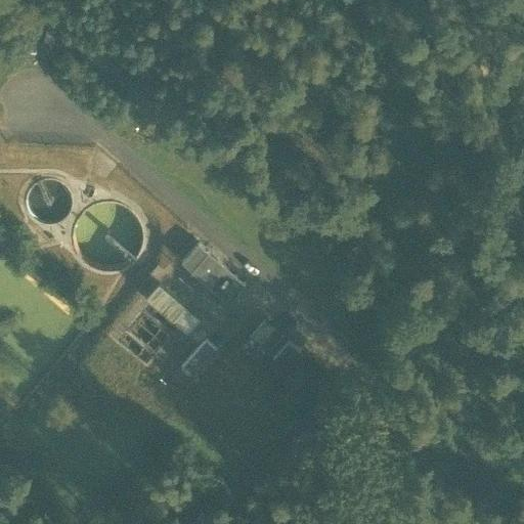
[(100,155),(114,166),(119,160),(105,148),(100,155)]
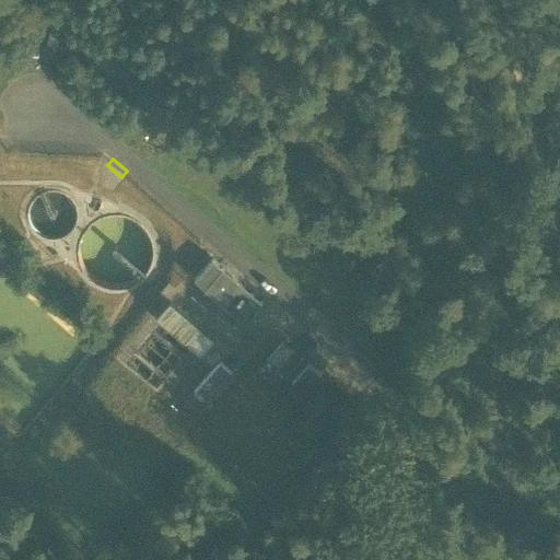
[(27,208),(25,222),(32,235),(44,243),(58,243),(71,235),(77,222),(74,208),(66,197),(51,193),(37,197),(27,208)]
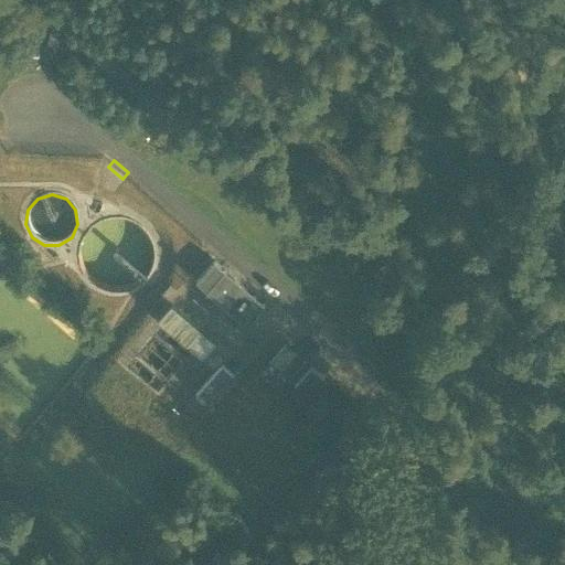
[(78,240),(74,256),(77,272),(86,286),(99,295),(116,298),(132,294),(145,284),(152,269),(153,253),(148,237),(137,225),(121,219),(105,220),(89,227),(78,240)]
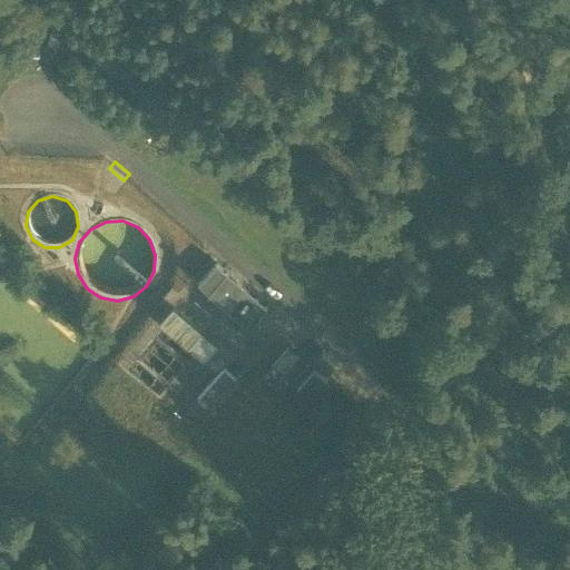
[(198,282),(249,327),(267,306),(217,262),(198,282)]
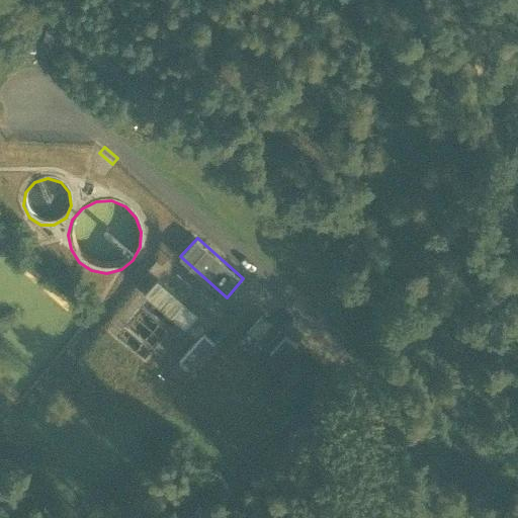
[(172,289),(199,311),(208,299),(181,277),(172,289)]
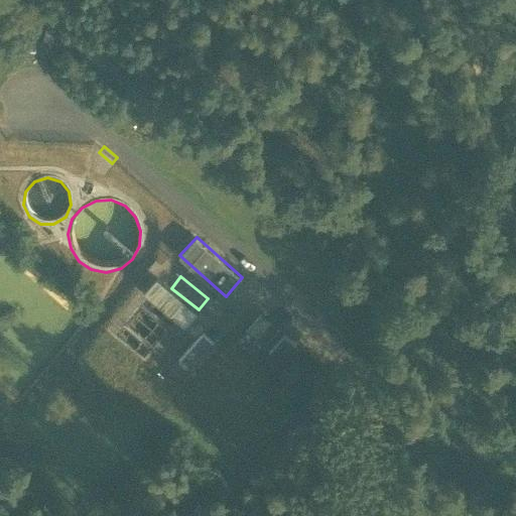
[(145,291),(184,326),(197,311),(157,277),(145,291)]
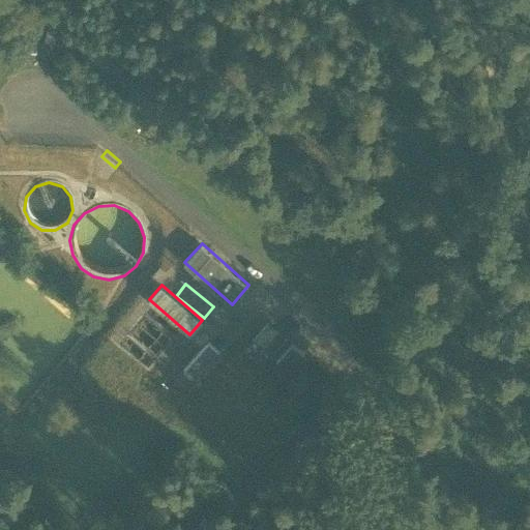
[(181,329),(152,305),(122,341),(151,364),(181,329)]
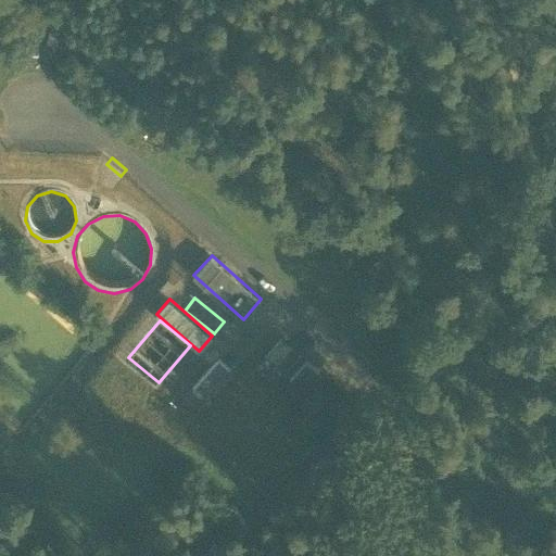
[(219,357),(193,388),(204,396),(230,367),(219,357)]
